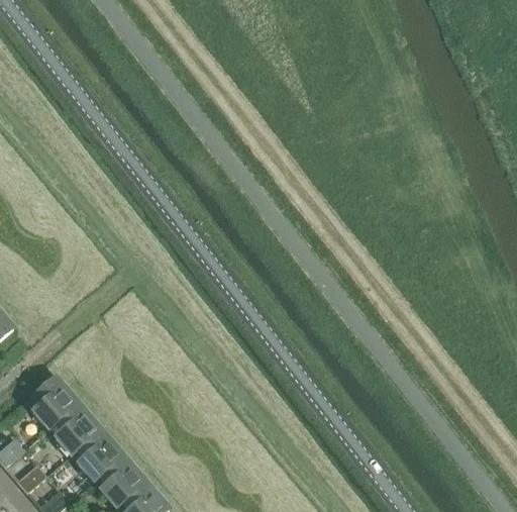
[(10,328),(2,319),(3,318),(0,314),(0,339),(12,329),(11,328),(10,328)]
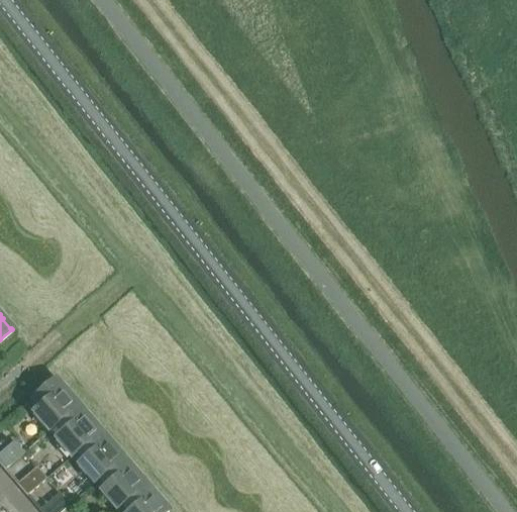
[(77,404),(62,386),(61,387),(55,380),(56,379),(55,378),(31,397),(32,398),(34,397),(40,404),(32,412),(47,430),(77,404)]
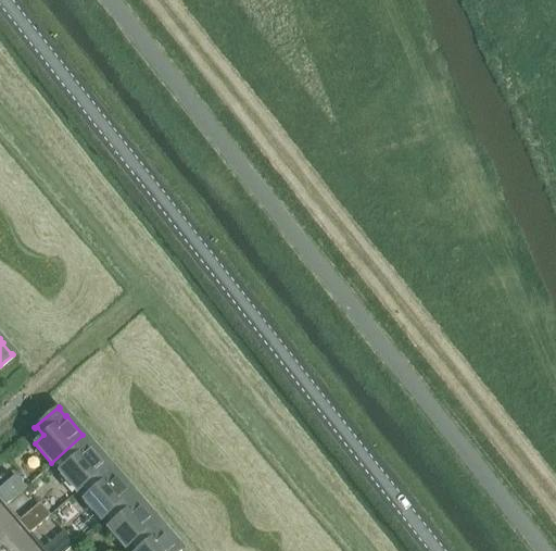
[(108,463),(90,443),(90,445),(83,437),(84,436),(83,435),(51,463),(52,463),(61,455),(67,463),(59,472),(76,491),(108,463)]
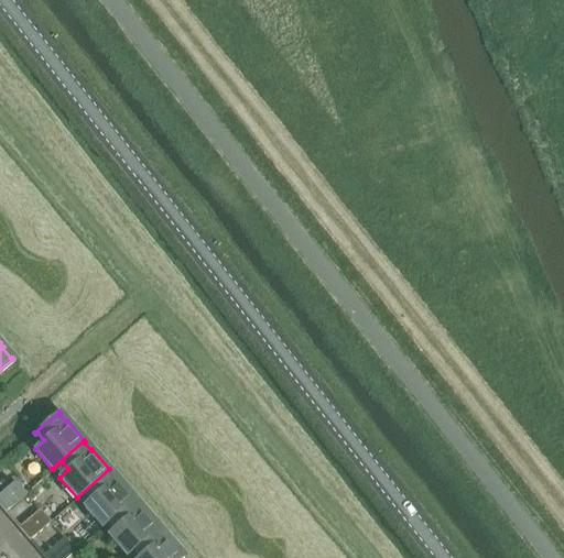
[(133,498),(117,478),(116,479),(109,471),(109,470),(109,469),(77,498),(86,490),(94,498),(84,506),(101,526),(133,498)]
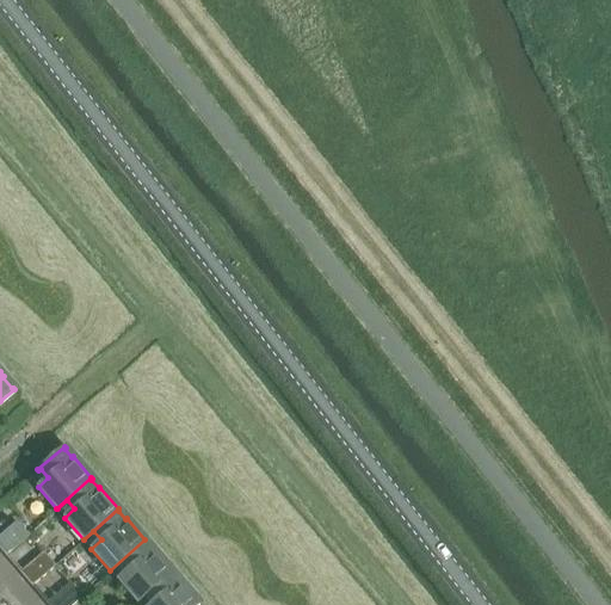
[(0,547),(5,553),(28,532),(17,519),(0,532),(0,547)]
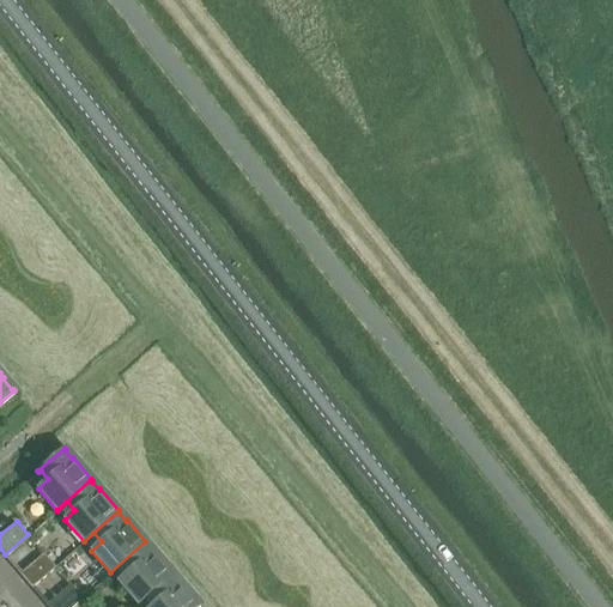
[(173,572),(153,551),(152,552),(145,544),(146,542),(145,541),(110,572),(121,564),(128,572),(119,581),(137,602),(173,572)]
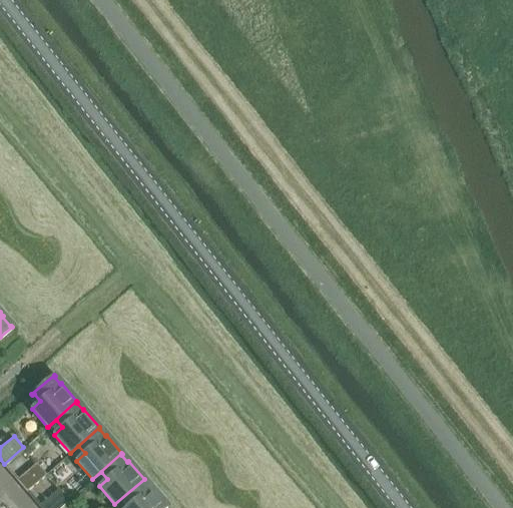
[(26,490),(46,473),(36,461),(16,478),(26,490)]
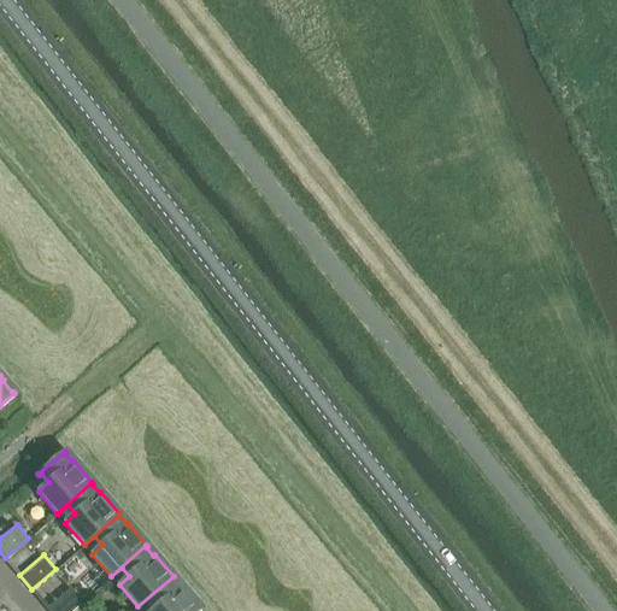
[(197,610),(200,609),(181,586),(180,587),(172,577),(174,577),(174,576),(137,606),(139,607),(148,599),(156,607),(152,610),(197,610)]
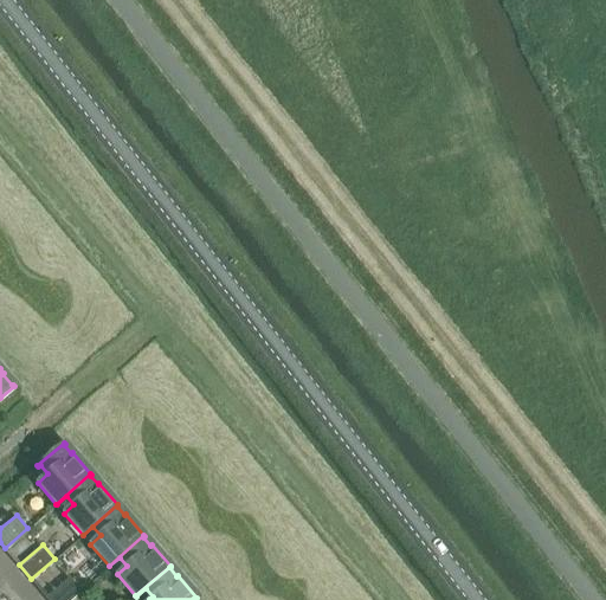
[(49,599),(68,599),(81,589),(69,575),(45,595),(49,599)]
